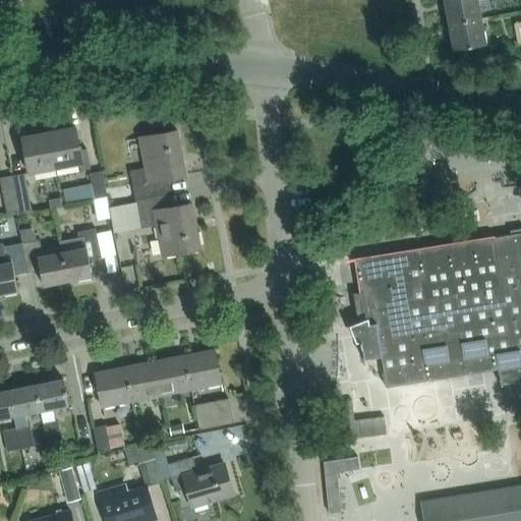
[(476,0),(448,0),(444,1),(448,25),(480,19),(476,0)]
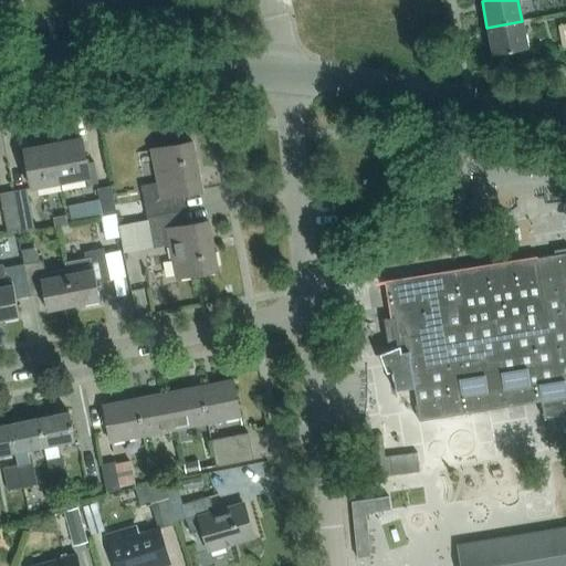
[(522,21),(486,28),(492,54),(527,49),(522,21)]
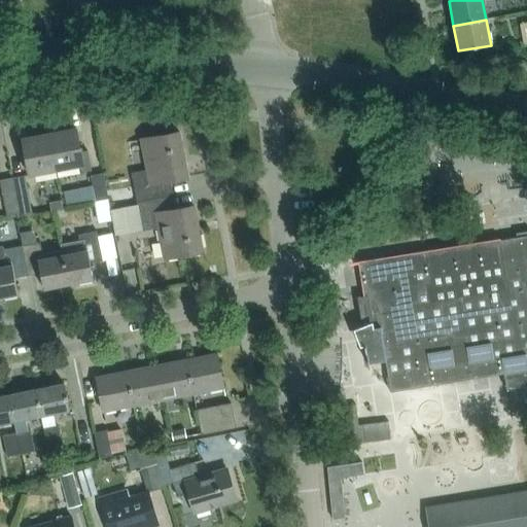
[(74,129),(48,134),(56,171),(81,166),(82,172),(92,171),(88,150),(78,152),(74,129)]
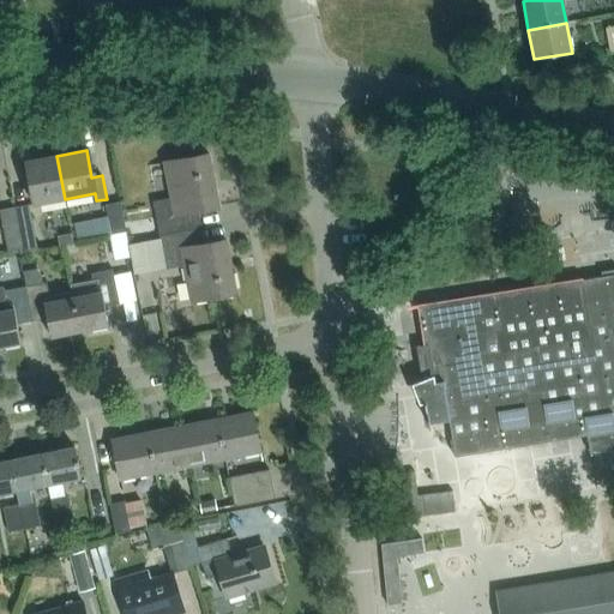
[(218,206),(209,154),(163,163),(170,200),(154,203),(160,235),(200,226),(198,210),(218,206)]
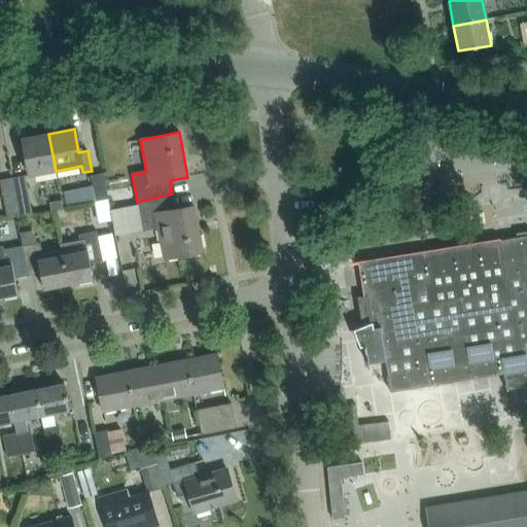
[(56,171),(48,134),(22,139),(29,176),(56,171)]
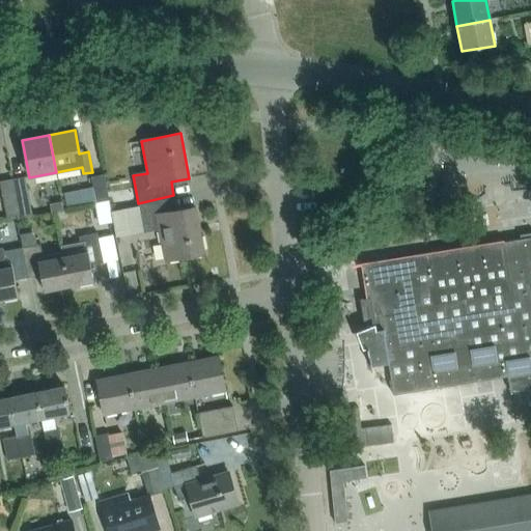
[(23,176),(12,178),(19,218),(30,216),(23,176)]
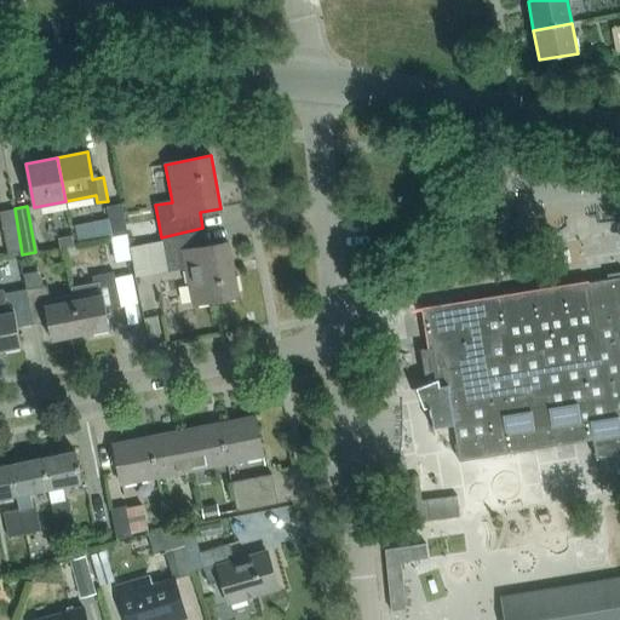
[(105,208),(112,237),(126,235),(121,206),(105,208)]
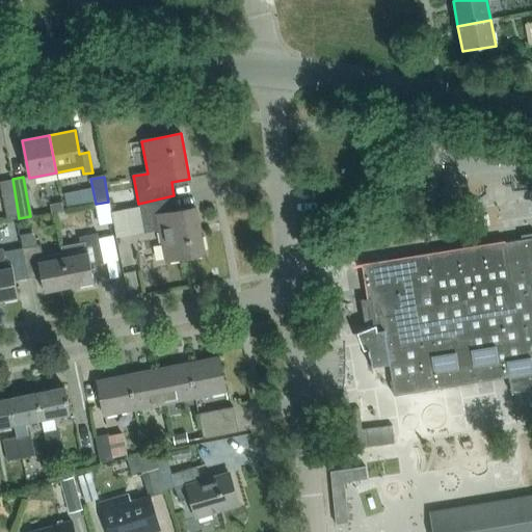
[(0,183),(7,220),(19,218),(12,179),(0,181),(0,183)]
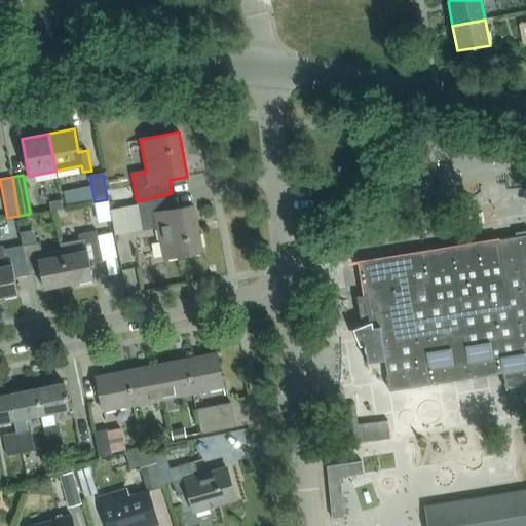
[(66,208),(79,205),(76,189),(63,191),(66,208)]
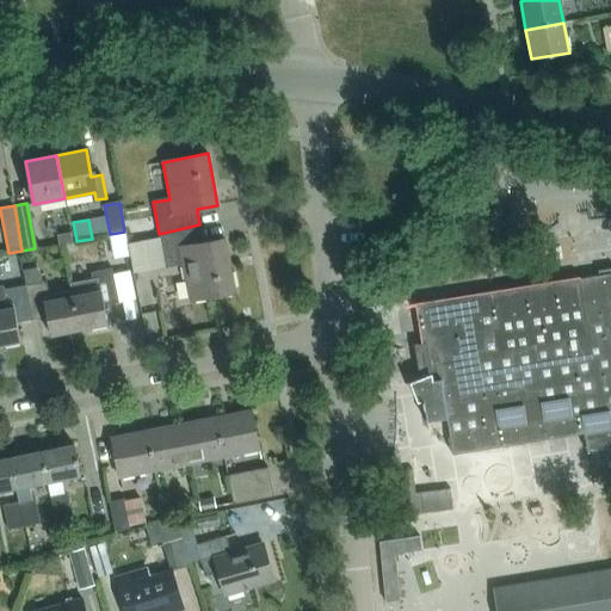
[(199,224),(159,234),(166,267),(183,265),(190,300),(234,290),(224,239),(203,242),(199,224)]
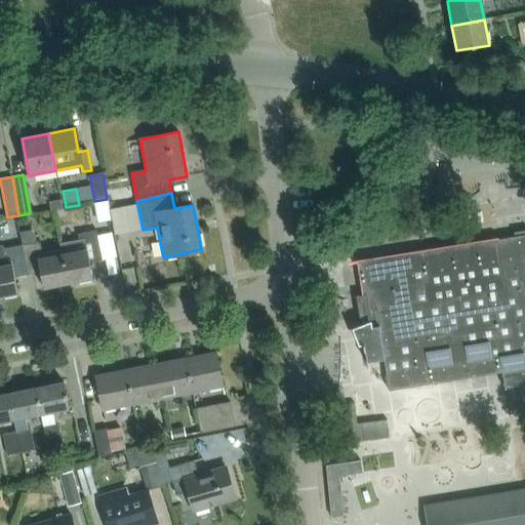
[(42,289),(67,284),(61,251),(41,254),(39,242),(36,243),(33,229),(17,232),(19,246),(25,275),(38,273),(42,289)]
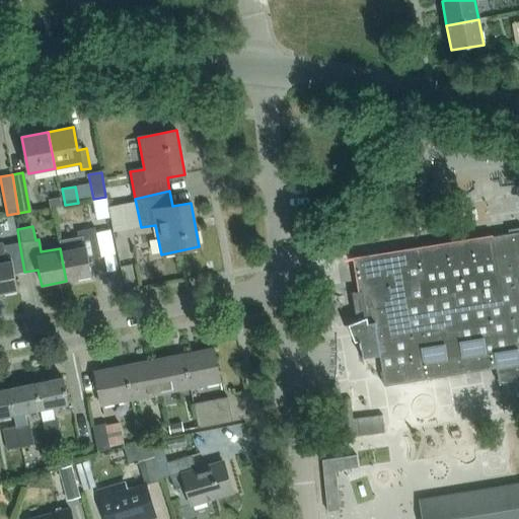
[(58,241),(60,248),(66,281),(89,276),(86,260),(99,257),(93,229),(76,232),(77,237),(58,241)]
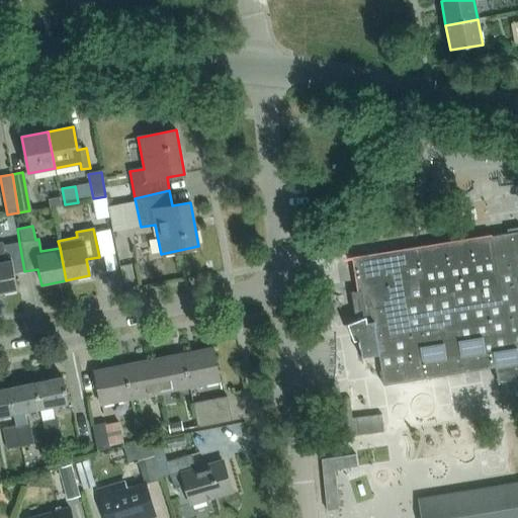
[(357,290),(351,291),(355,321),(356,324),(358,339),(359,340),(358,340),(362,365),(363,365),(362,357),(369,355),(378,354),(383,385),(496,367),(498,382),(517,379),(517,231),(492,236),(492,235),(352,257),(357,290)]
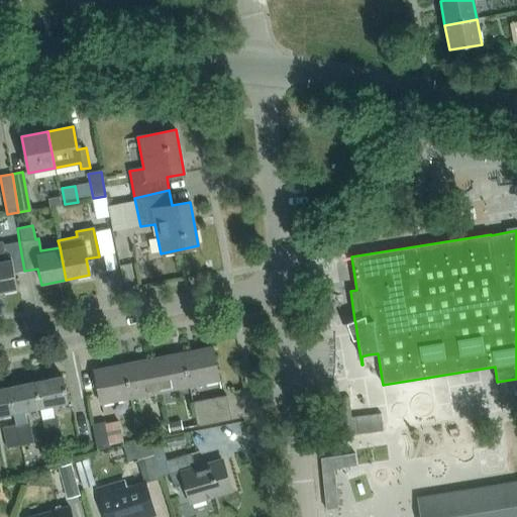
[(0,241),(0,292),(16,289),(13,273),(24,271),(19,242),(2,245),(1,241),(0,241)]
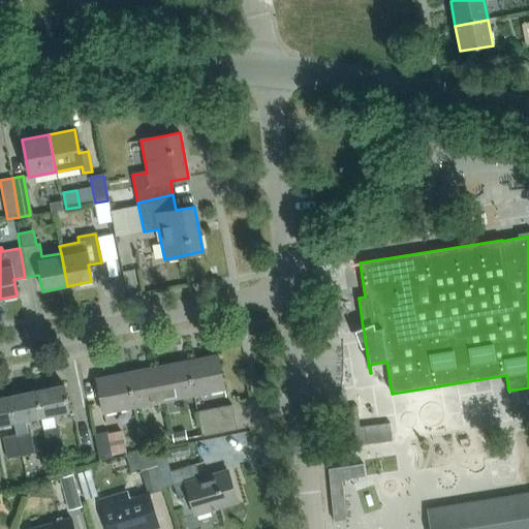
[(187,361),(193,395),(224,389),(217,354),(187,361)]
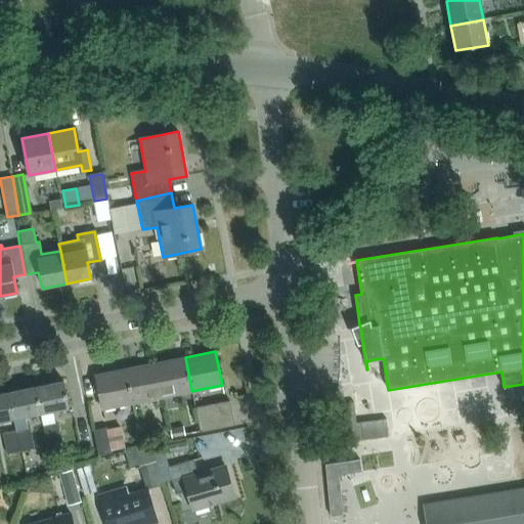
[(185,357),(156,362),(163,397),(191,391),(185,357)]
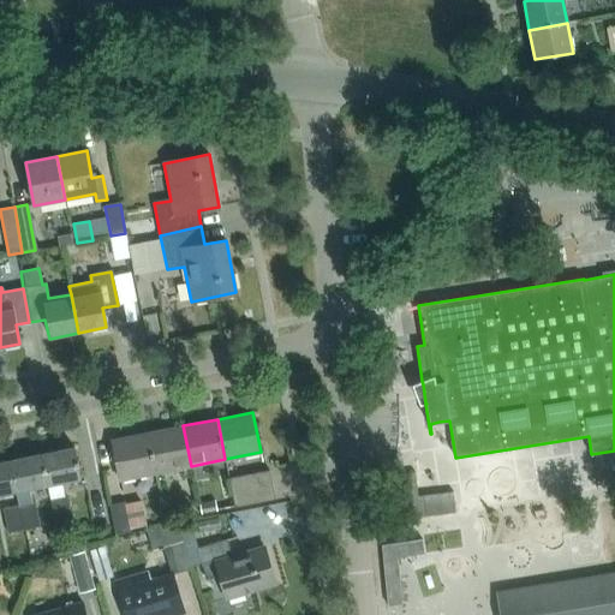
[(183,425),(148,433),(155,473),(191,466),(183,425)]
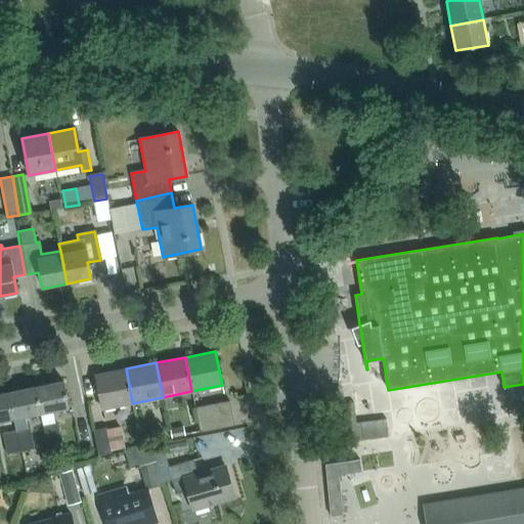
[(126,368),(95,375),(102,409),(132,403),(126,368)]
